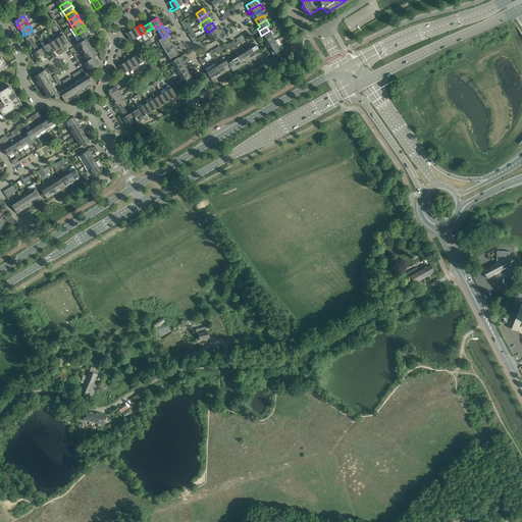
[(131,31),(136,38),(141,35),(136,28),(131,31)]
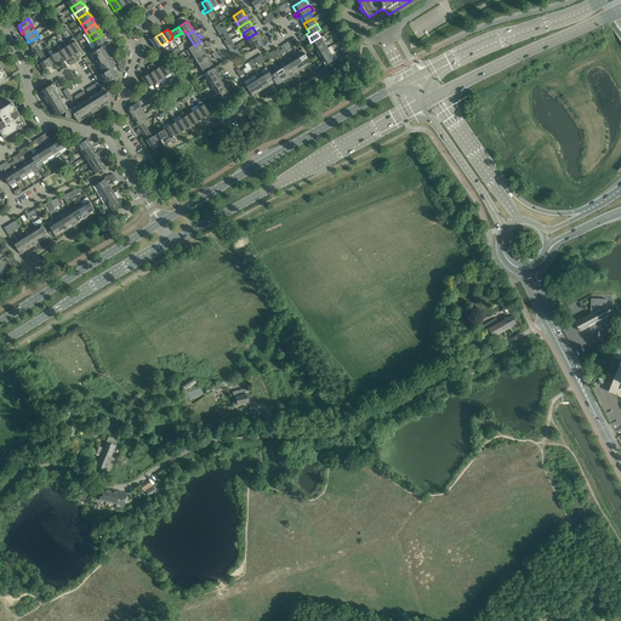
[(246,39),(250,44),(260,38),(256,33),(246,39)]
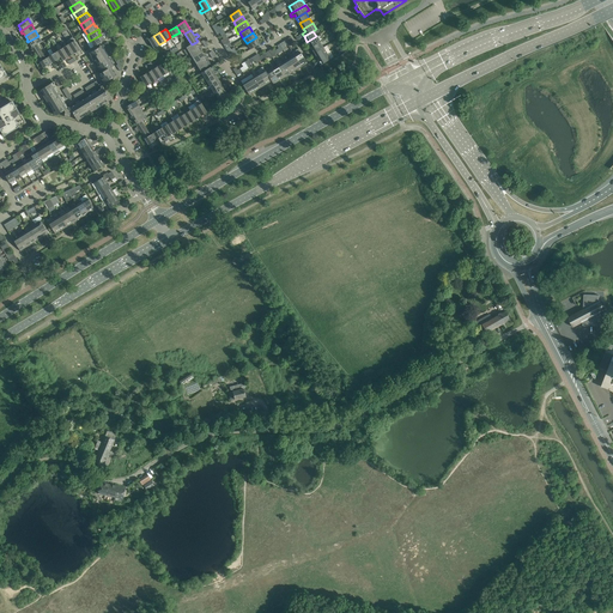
[(316,36),(308,42),(310,48),(320,42),(323,40),(320,34),(316,36)]
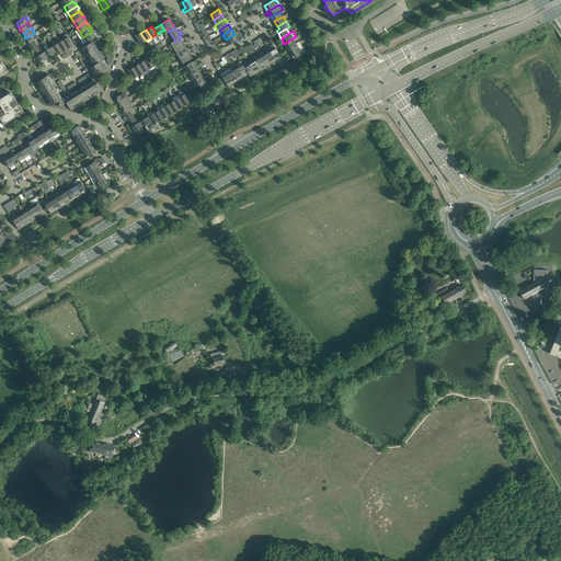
[(82,37),(86,43),(96,36),(94,34),(93,34),(92,32),(82,37)]
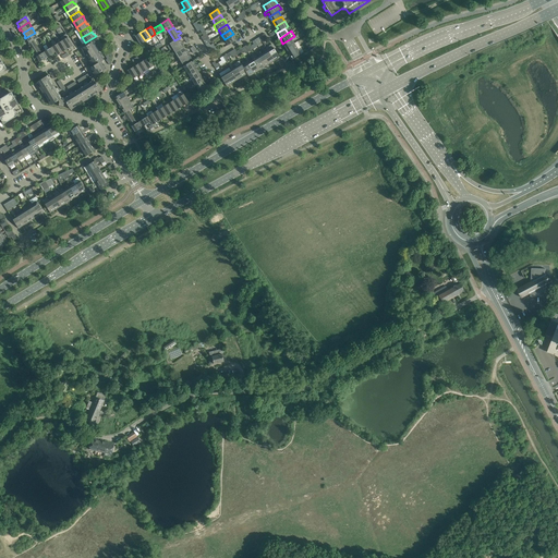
[(27,39),(28,43),(34,40),(38,37),(35,33),(25,38),(26,40),(27,39)]
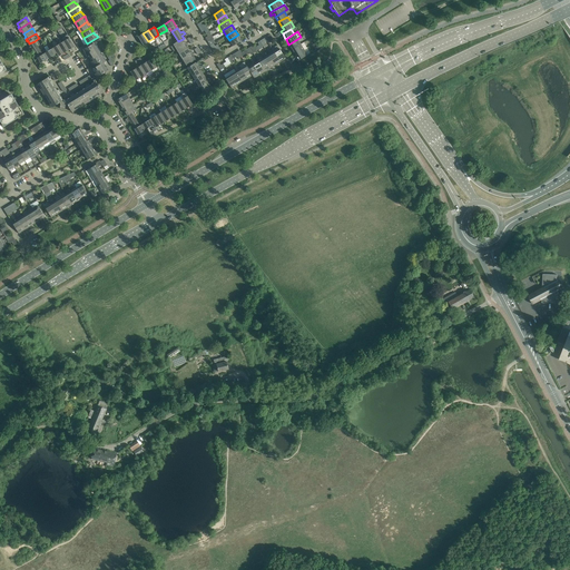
[(143,33),(138,37),(143,45),(148,41),(143,33)]
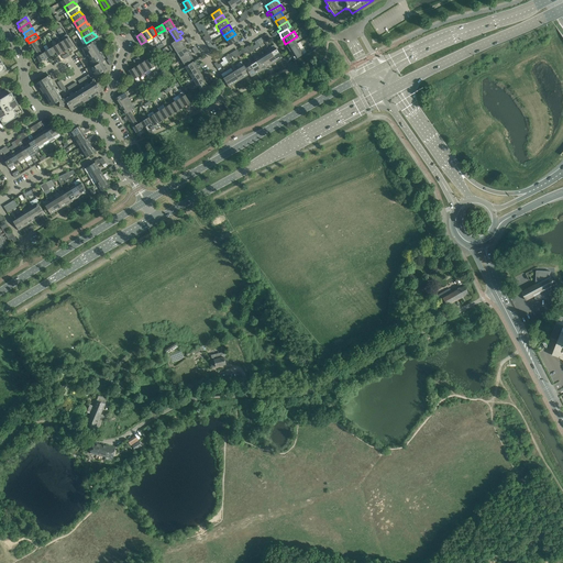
[(62,37),(63,41),(68,48),(74,45),(66,34),(62,37)]
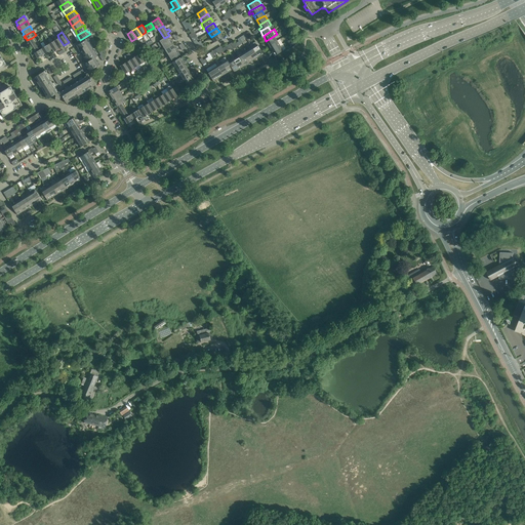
[(211,37),(214,42),(223,37),(219,32),(211,37)]
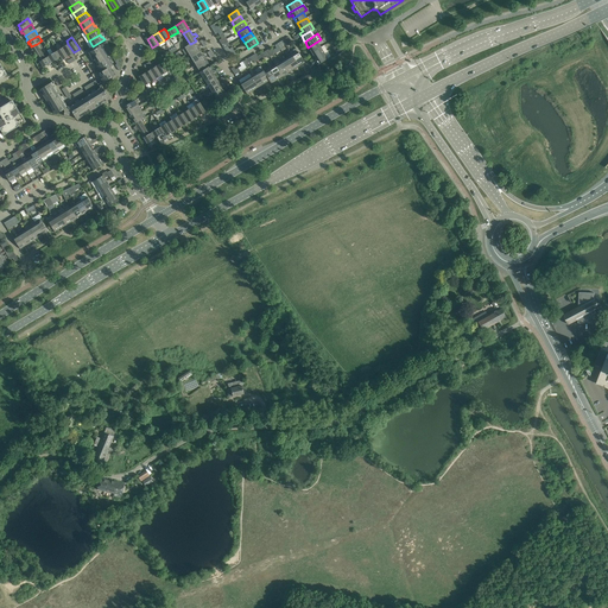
[(185,48),(182,50),(185,55),(188,52),(198,46),(197,44),(197,45),(195,42),(190,44),(184,46),(185,48)]
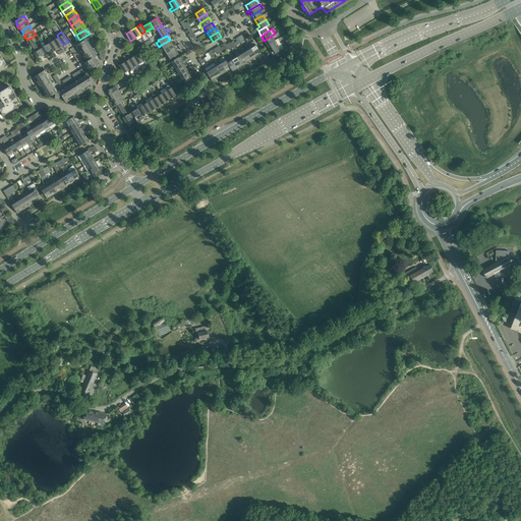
[(267,45),(275,41),(272,36),(264,41),(267,45)]
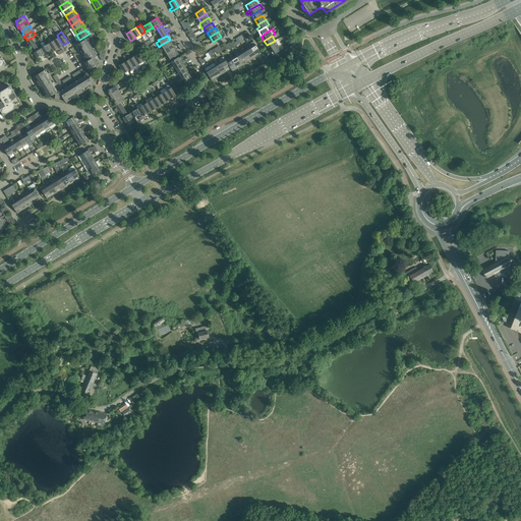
[(27,43),(24,45),(26,47),(30,46),(32,50),(37,47),(32,38),(26,40),(26,41),(27,43)]
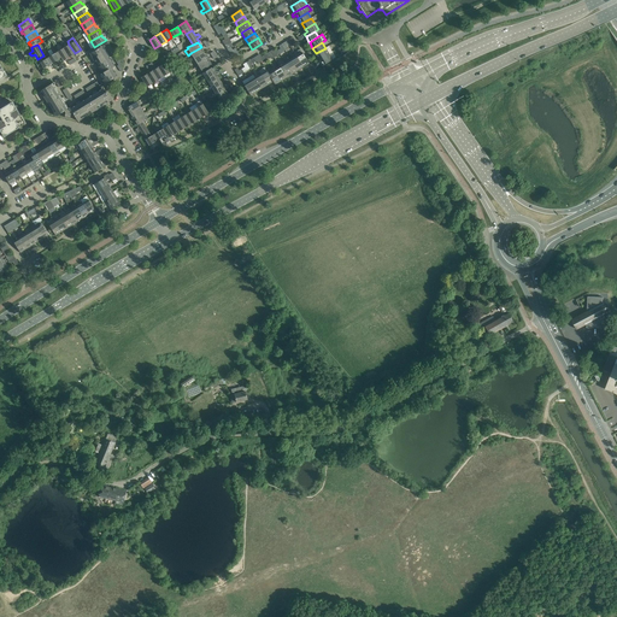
[(69,57),(75,53),(69,45),(63,48),(69,57)]
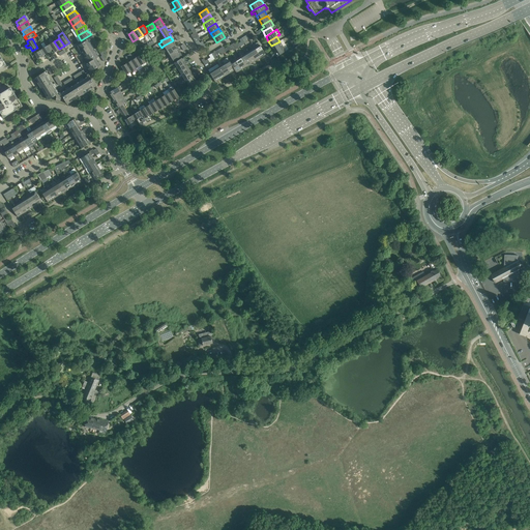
[(280,41),(271,46),(274,51),(285,45),(282,39),(280,41)]
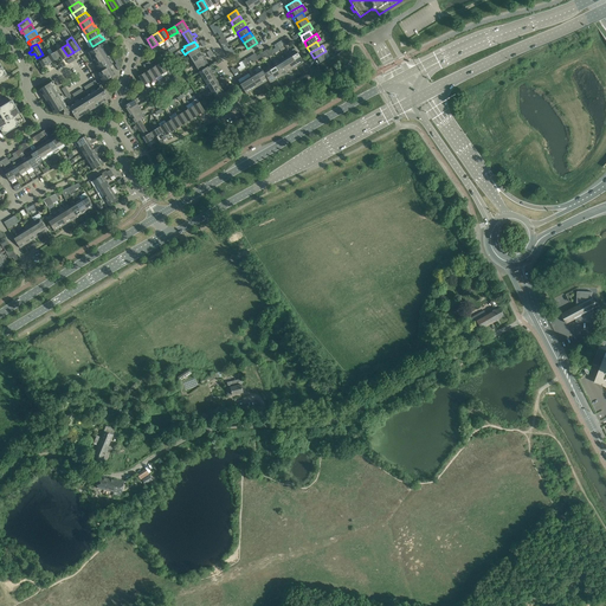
[(100,46),(88,52),(98,69),(101,68),(103,70),(97,73),(103,82),(114,75),(109,68),(111,65),(105,56),(109,55),(107,50),(103,52),(100,46)]
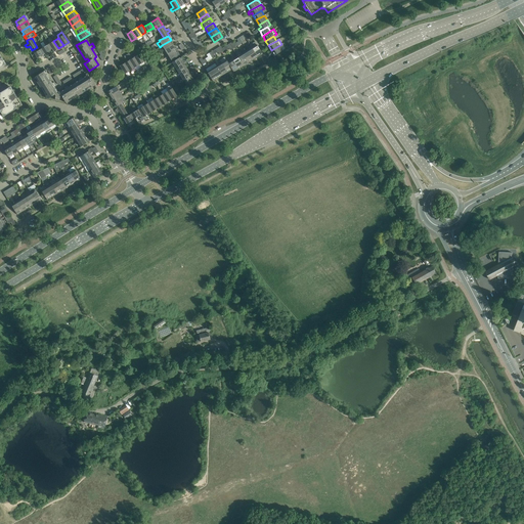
[(171,40),(162,45),(165,50),(174,45),(172,42),(172,41),(171,40)]
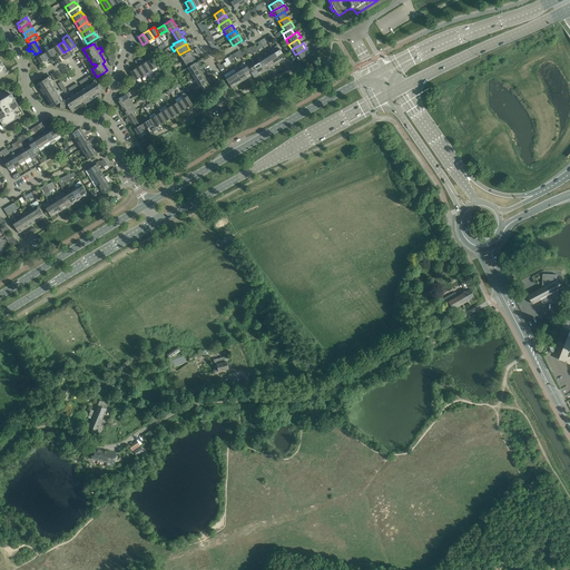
[(57,52),(59,56),(64,52),(58,45),(53,48),(57,52)]
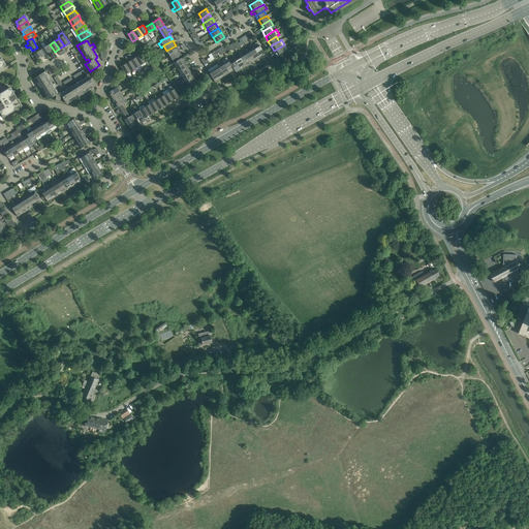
[(50,44),(41,49),(45,54),(53,49),(50,44)]
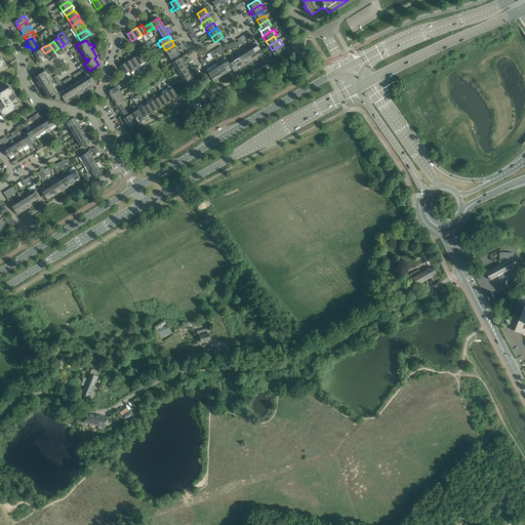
[(258,56),(263,54),(257,44),(252,47),(258,56)]
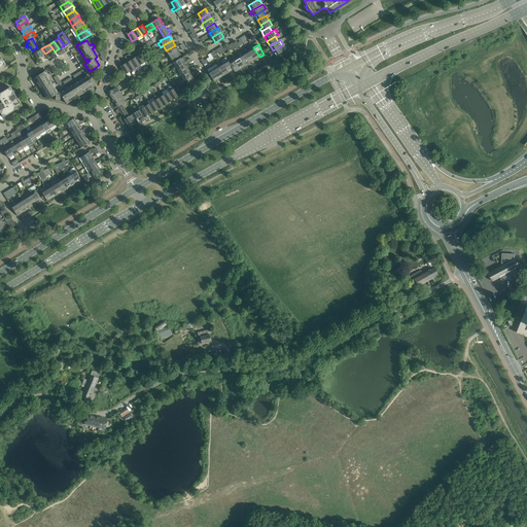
[(286,49),(283,44),(273,50),(276,56),(286,49)]
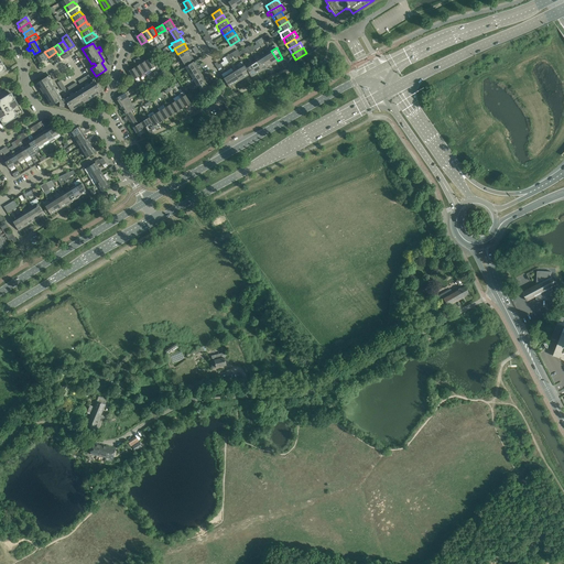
[(187,49),(177,54),(181,60),(191,53),(190,51),(188,52),(187,49)]
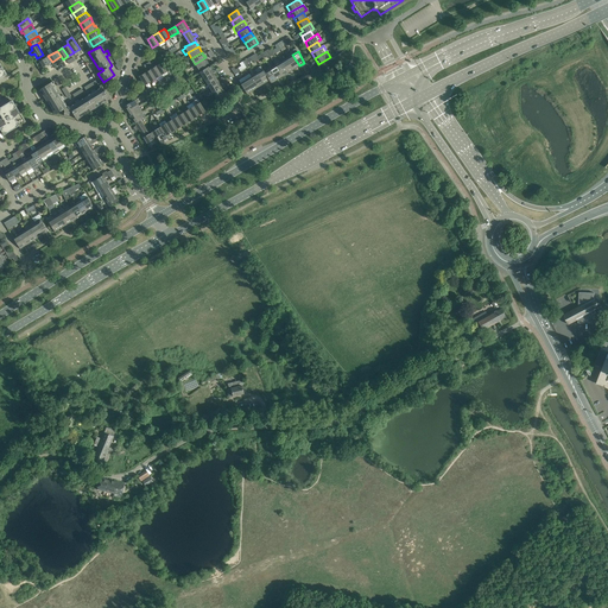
[(43,68),(52,62),(48,56),(45,58),(43,55),(37,58),(43,68)]
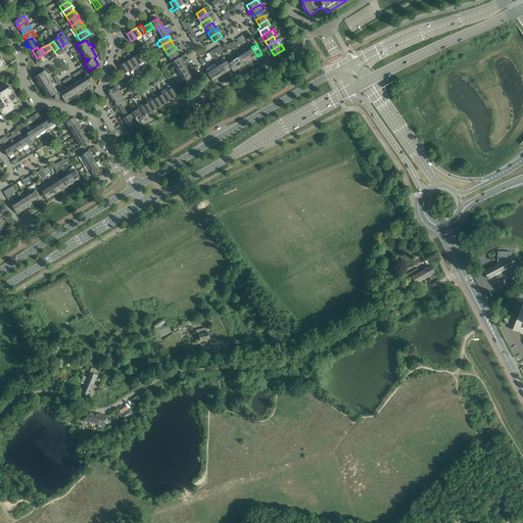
[(246,50),(252,59),(257,56),(251,47),(246,50)]
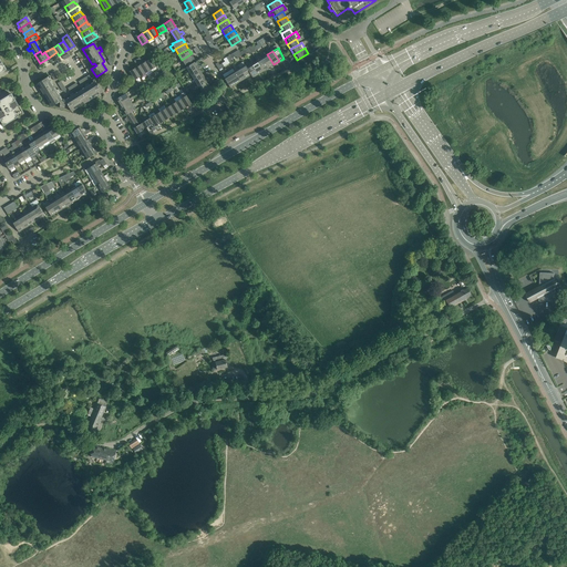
[(192,53),(182,60),(185,64),(194,59),(193,55),(192,53)]
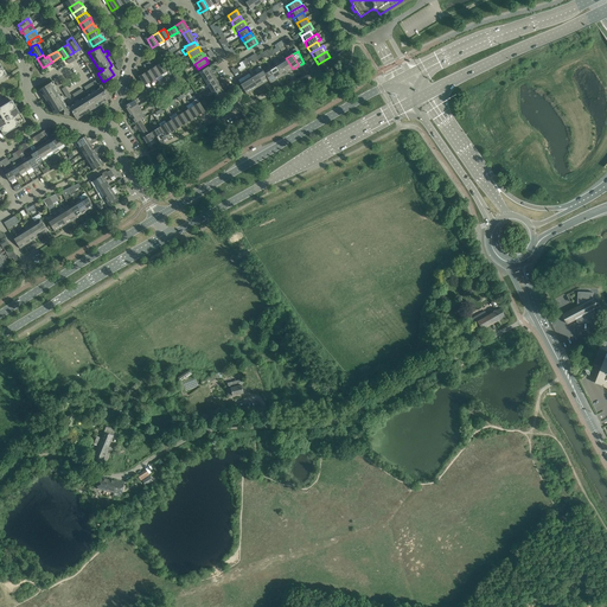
[(281,62),(287,72),(293,69),(286,58),(281,62)]
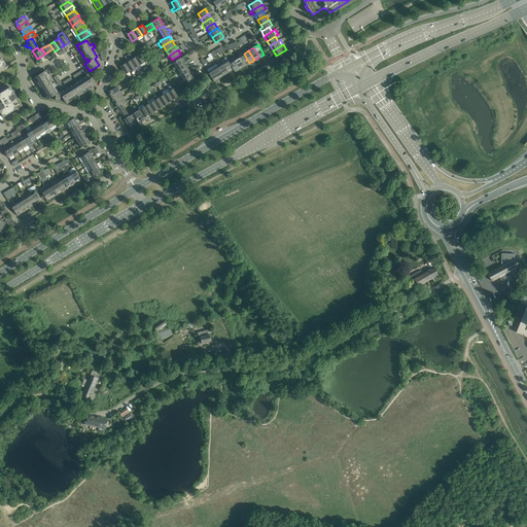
[(143,60),(140,54),(135,57),(140,65),(147,60),(146,58),(143,60)]
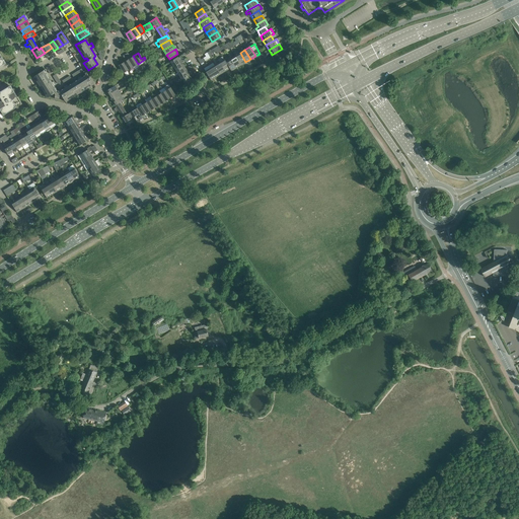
[(235,56),(241,65),(245,62),(240,53),(235,56)]
